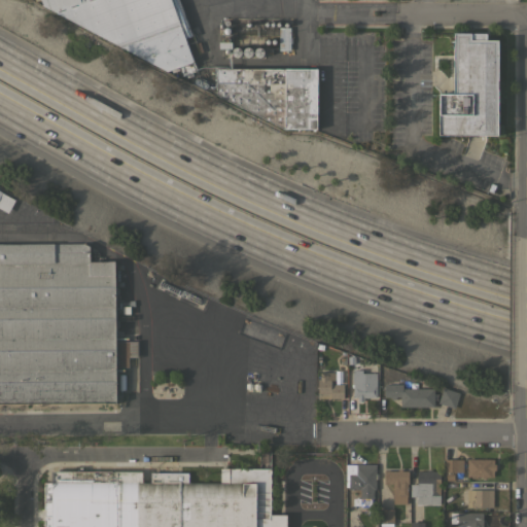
[(178,0),(191,36),(184,38),(196,70),(182,75),(179,67),(166,71),(42,6),(39,0),(178,0)]
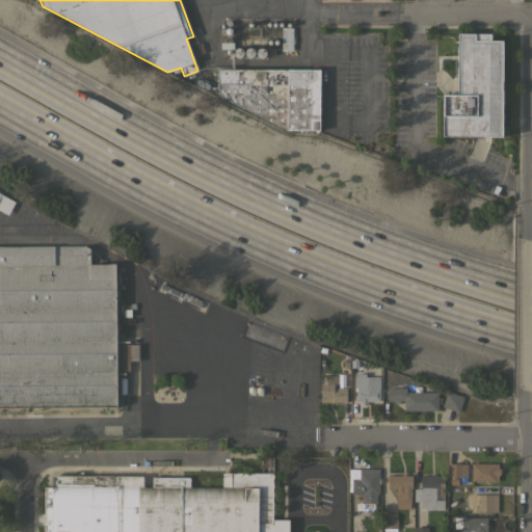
[(293,27),(292,50),(281,50),(281,27),(293,27)]
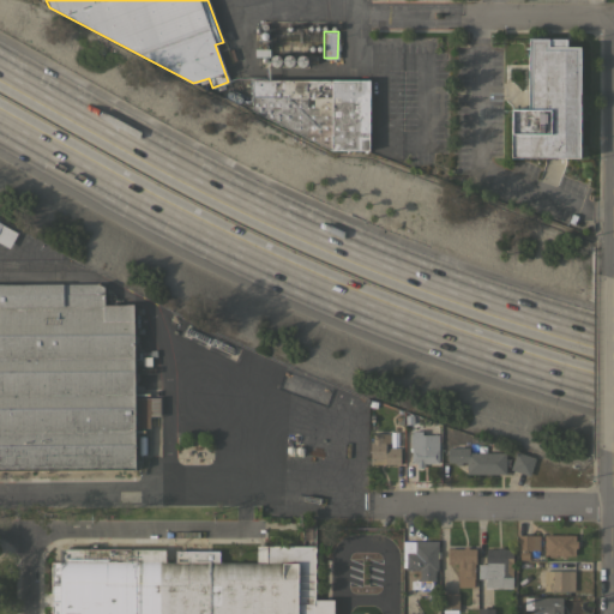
[(579,157),(510,157),(511,108),(528,108),(528,38),(566,38),(566,46),(579,46),(579,157)]
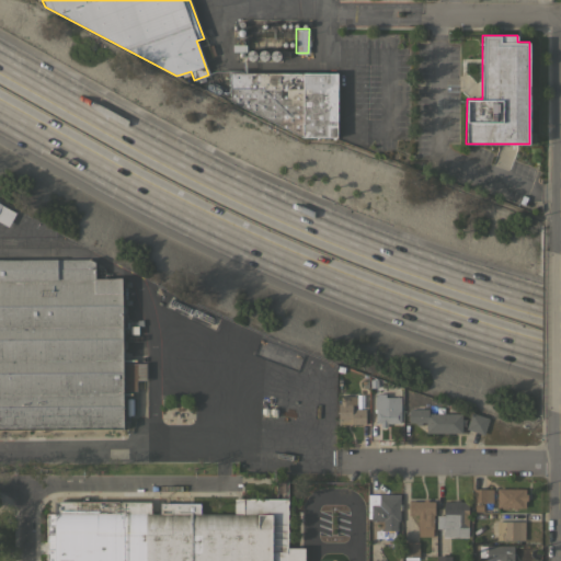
[(230,90),(228,90),(228,73),(338,73),(338,136),(301,136),(230,101),(230,90)]
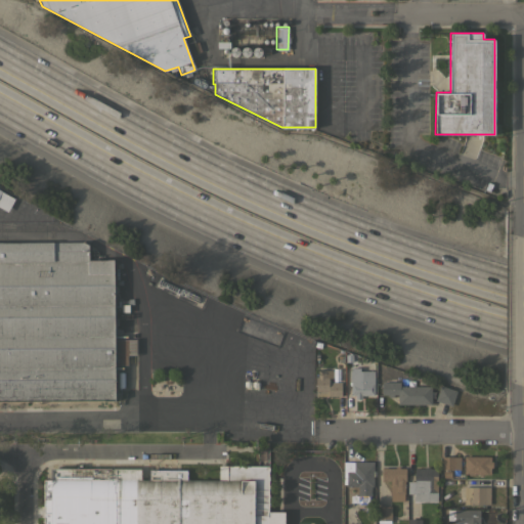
[(0,189),(15,199),(8,211),(0,206),(0,189)]
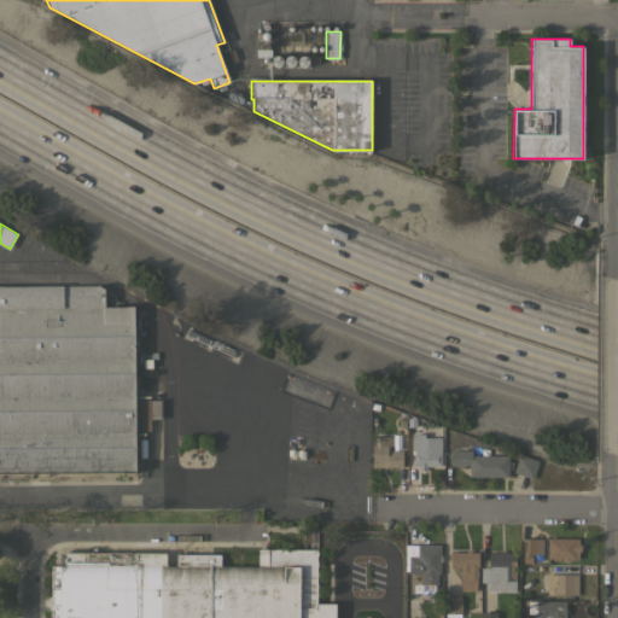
[(0,286),(98,286),(104,289),(105,305),(133,305),(134,401),(161,401),(161,419),(150,419),(150,430),(136,431),(136,472),(0,473),(0,286)]
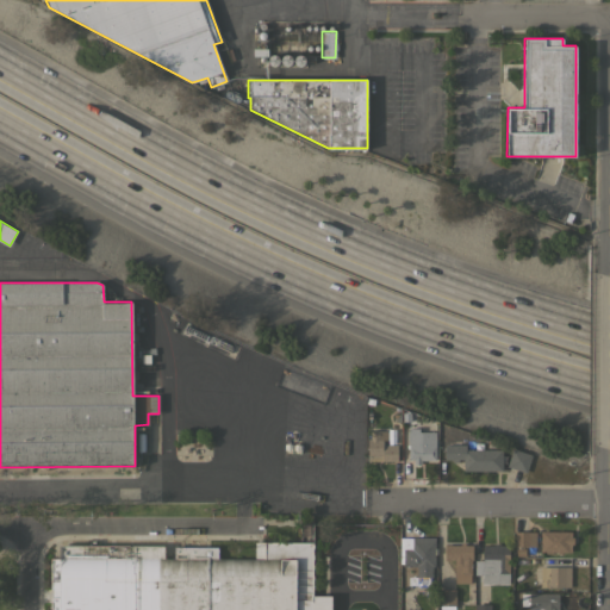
[(408,442),(406,442),(406,431),(408,431),(408,428),(418,428),(418,431),(435,431),(435,459),(424,459),(424,460),(415,460),(415,459),(408,459),(408,442)]
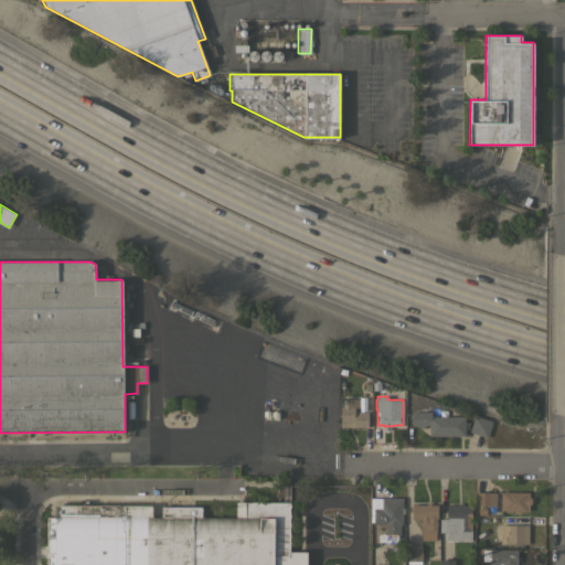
[(340,427),(340,407),(343,407),(342,398),(359,398),(359,407),(354,407),(354,412),(368,412),(368,426),(340,427)]
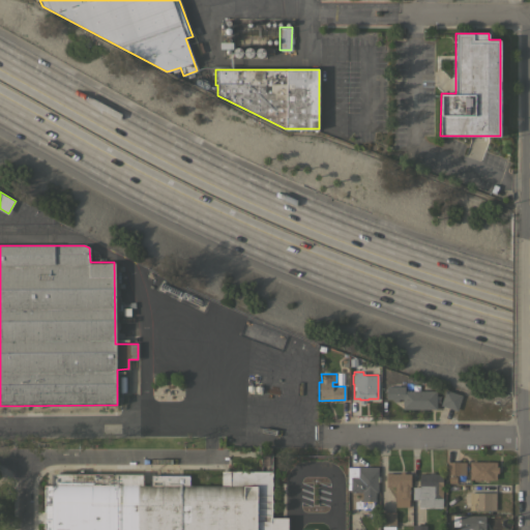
[(404,386),(404,390),(436,390),(436,409),(402,409),(402,399),(398,399),(398,402),(393,402),(393,399),(386,399),(386,386),(404,386)]
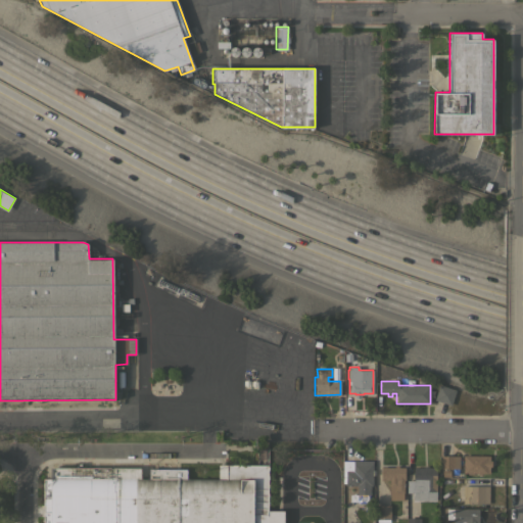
[(450,405),(434,399),(439,384),(456,389),(450,405)]
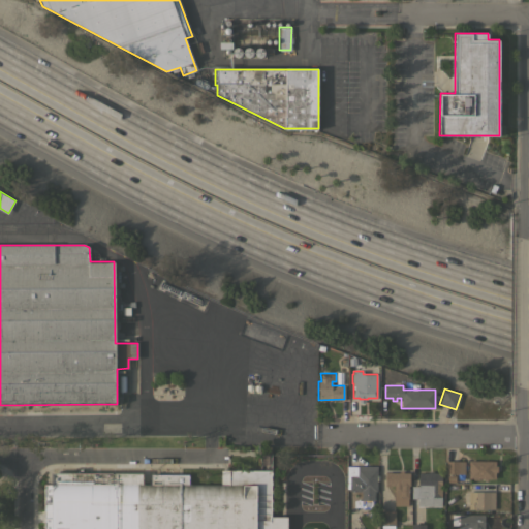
[(495,461),(495,465),(497,465),(497,471),(495,471),(495,478),(487,478),(487,479),(481,479),(483,478),(478,477),(478,479),(473,479),(473,477),(468,477),(469,460),(493,461),(495,461)]
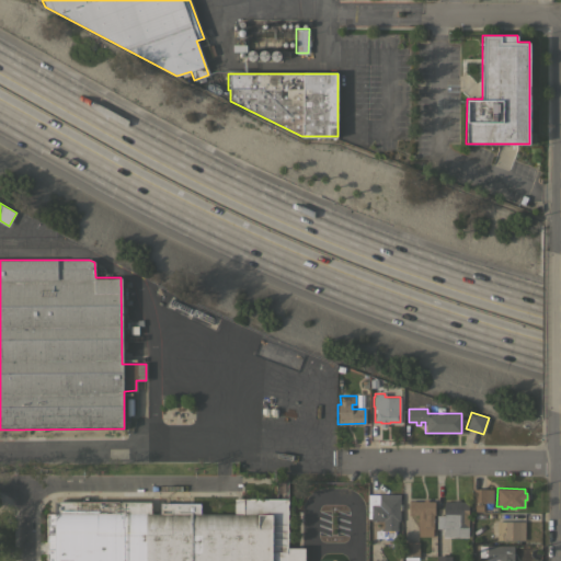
[(493,489),(493,501),(485,501),(485,502),(473,502),(473,489),(493,489)]
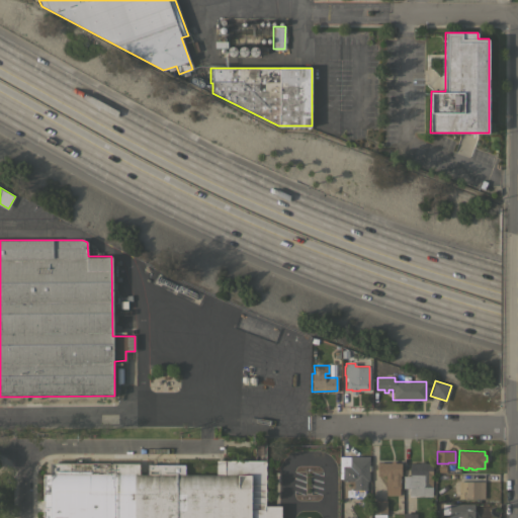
[(368,455),(368,465),(371,465),(371,470),(369,470),(368,481),(366,481),(365,498),(354,498),(354,489),(354,481),(342,481),(342,478),(339,478),(339,455),(350,455),(368,455)]
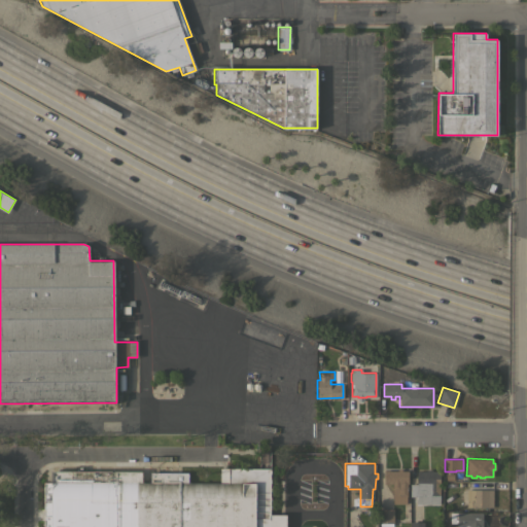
[(141,472),(141,483),(150,483),(150,472),(188,473),(188,485),(227,485),(227,468),(271,468),(270,515),(286,515),(286,526),(44,526),(44,482),(53,482),(53,471),(141,472)]
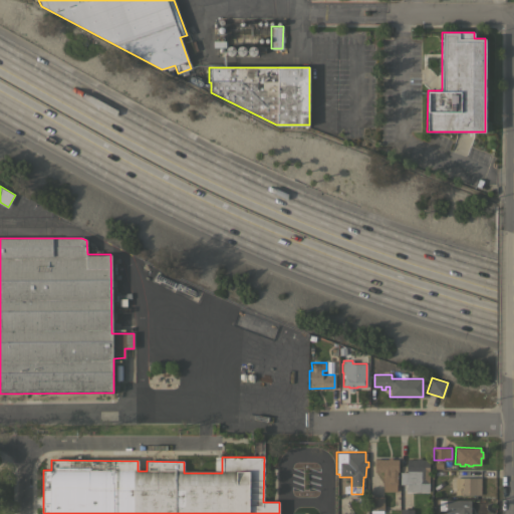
[(388,459),(388,457),(392,457),(392,459),(398,459),(398,471),(397,471),(397,485),(397,491),(383,491),(383,484),(382,484),(382,472),(374,472),(374,459),(388,459)]
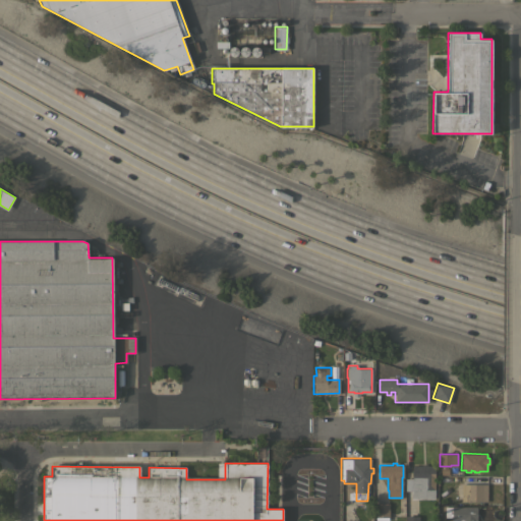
[(422,465),(422,464),(425,464),(425,465),(435,465),(435,499),(411,499),(411,490),(405,490),(405,478),(412,478),(412,465),(422,465)]
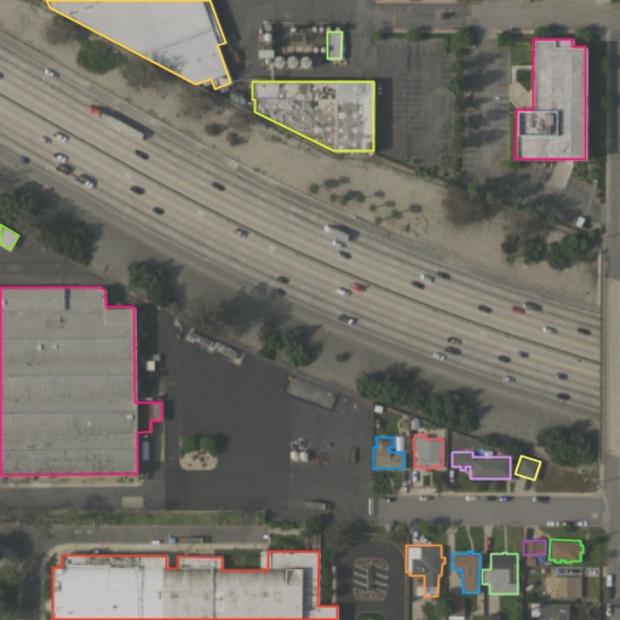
[(580,575),(580,597),(549,597),(549,575),(580,575)]
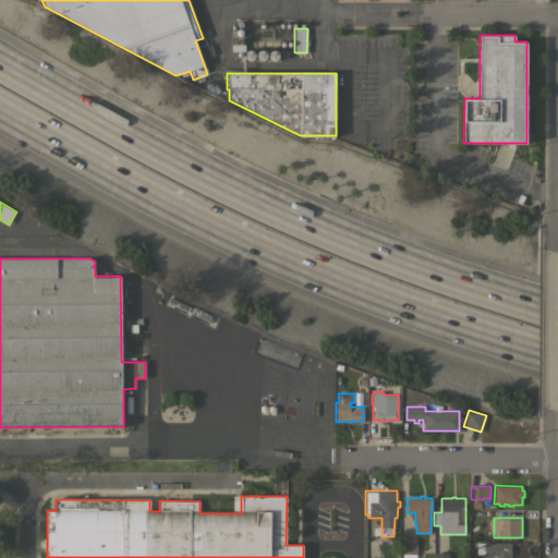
[(416,554),(415,554),(415,557),(402,557),(402,554),(401,554),(401,538),(416,538),(416,554)]
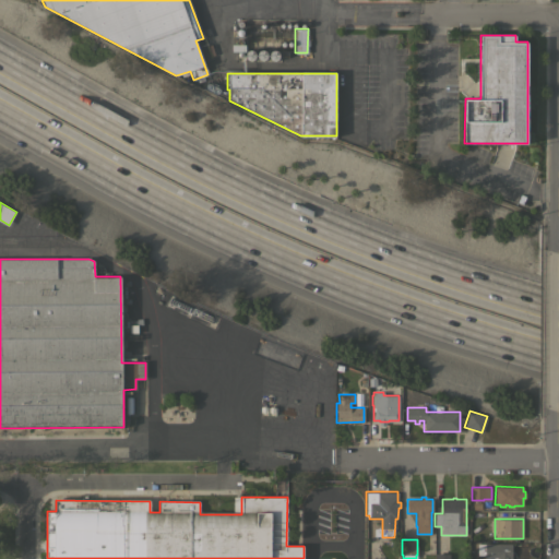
[(512,544),(511,558),(485,558),(485,555),(477,555),(477,543),(485,543),(512,544)]
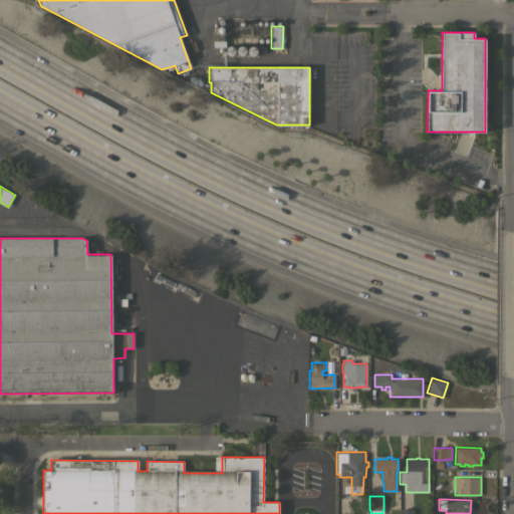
All buildings are outlined.
